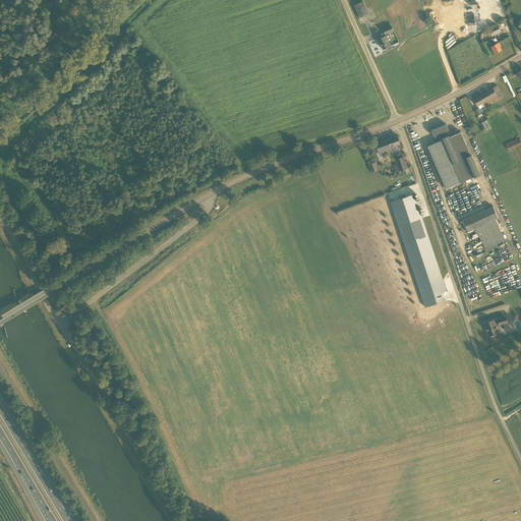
[(359,17),(368,13),(363,1),(354,5),(359,17)]
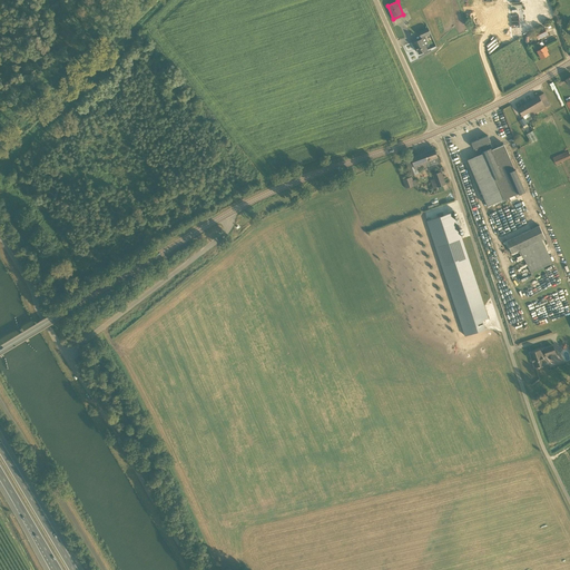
[(538,40),(548,35),(544,27),(534,32),(538,40)]
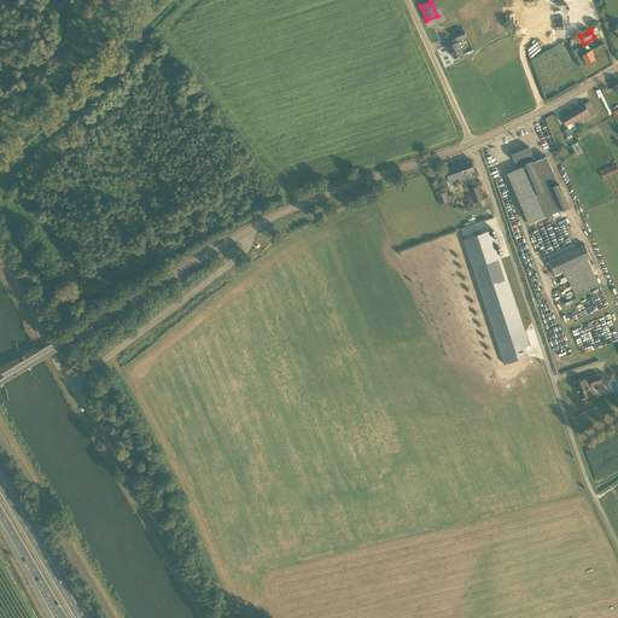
[(462,54),(458,42),(447,47),(449,52),(450,51),(454,58),(462,54)]
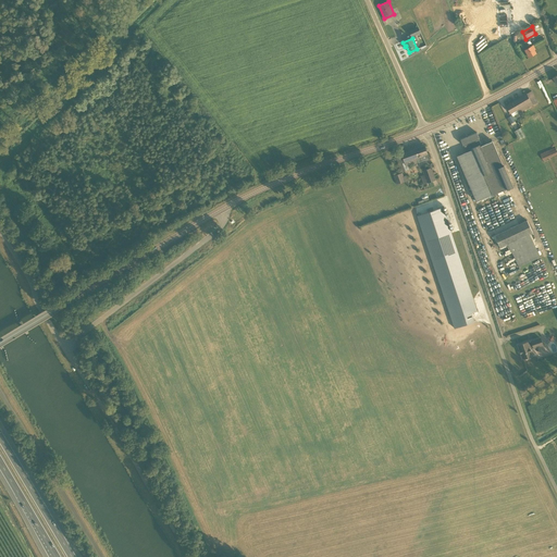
[(530,47),(527,41),(521,44),(530,57),(536,53),(534,50),(535,49),(533,46),(530,47)]
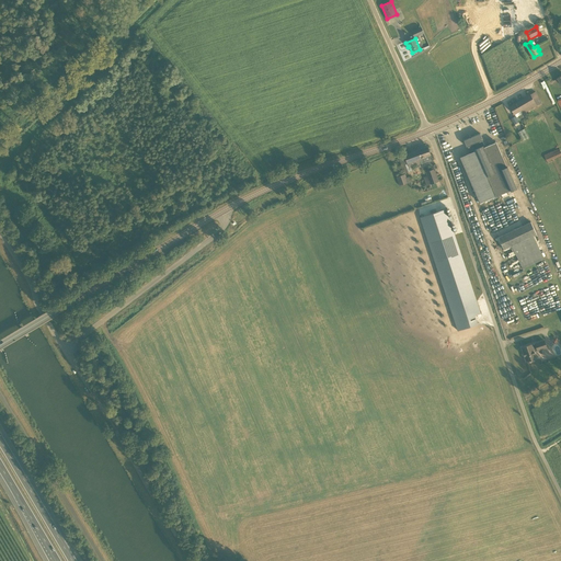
[(538,96),(536,92),(510,106),(513,114),(521,111),(523,113),(542,103),(538,96)]
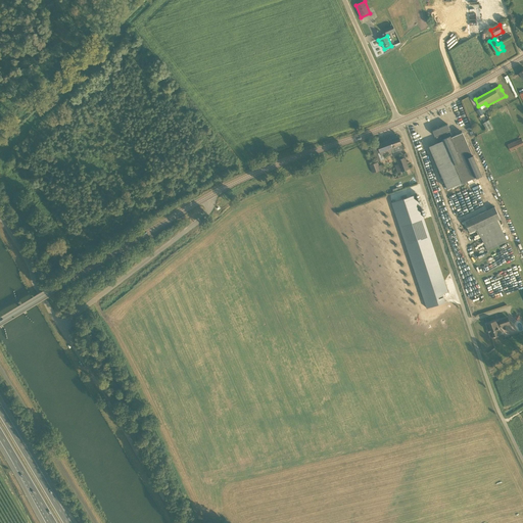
[(483,123),(486,131),(492,129),(489,120),(483,123)]
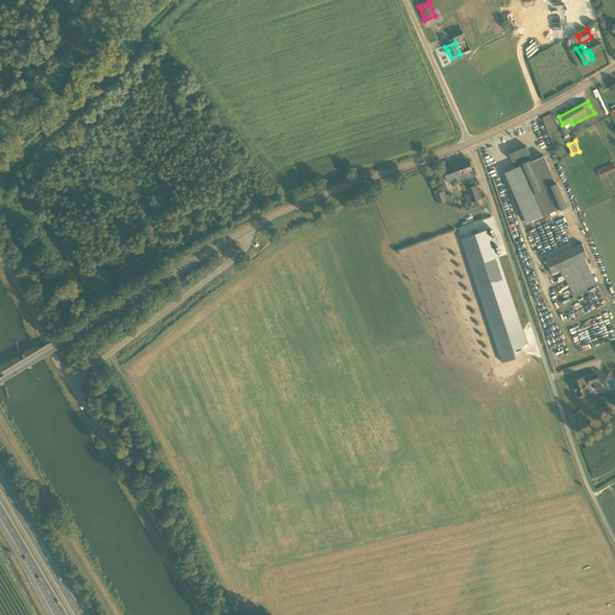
[(531,162),(530,160),(531,160),(529,154),(530,153),(526,147),(508,154),(512,161),(513,160),(515,168),(505,173),(526,222),(560,209),(567,207),(557,183),(555,183),(544,156),(531,162)]
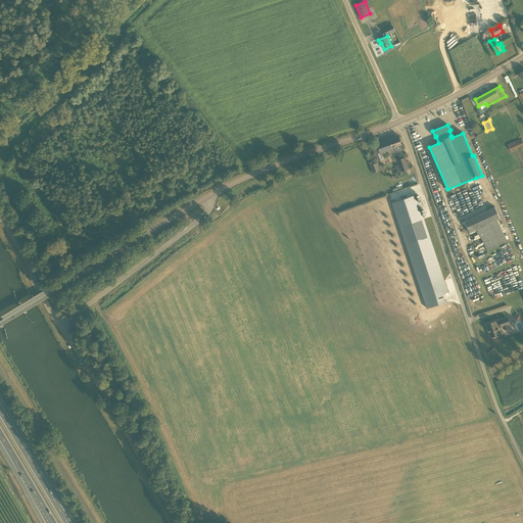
[(382,156),(394,152),(392,148),(401,145),(398,137),(372,146),(377,161),(380,160),(378,153),(380,152),(382,156)]
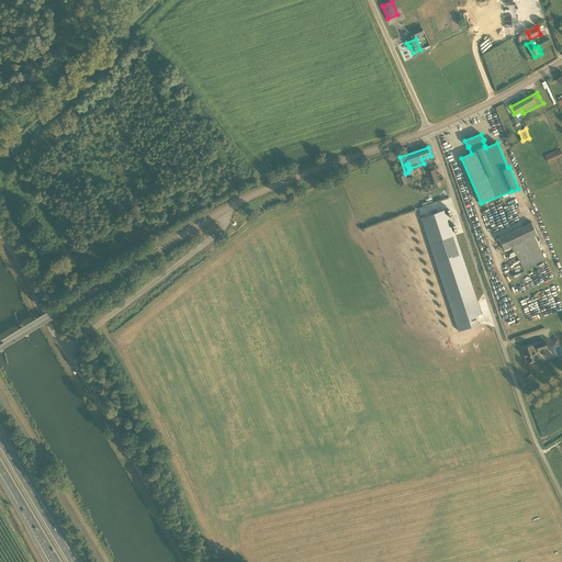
[(548,161),(561,155),(561,153),(560,148),(544,155),(548,161)]
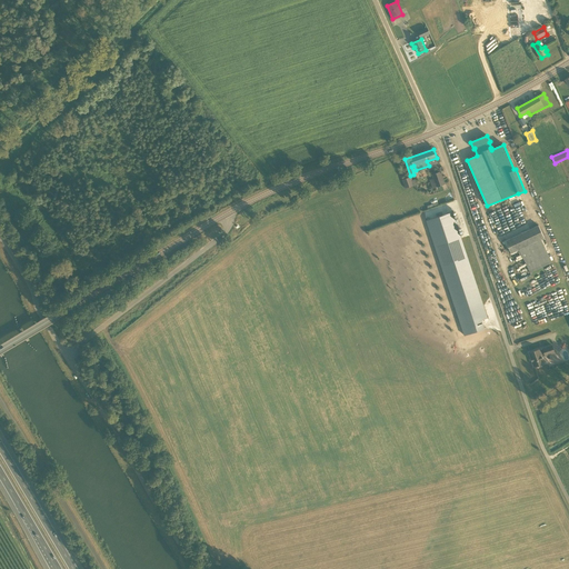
[(436,187),(445,183),(440,171),(432,175),(433,178),(436,187)]
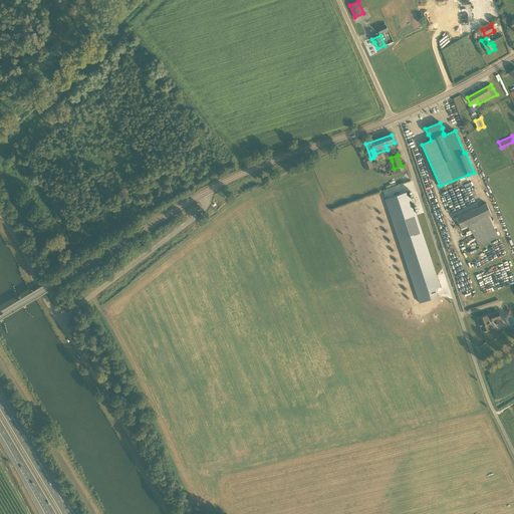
[(372,163),(371,160),(363,162),(366,170),(374,168),(377,167),(375,162),(372,163)]
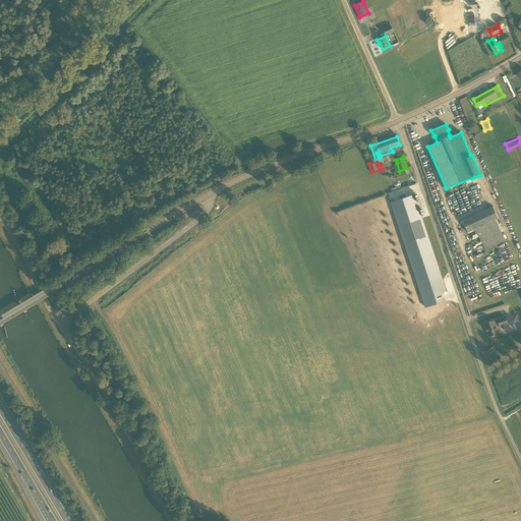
[(390,203),(424,307),(443,301),(440,293),(445,292),(412,194),(390,203)]
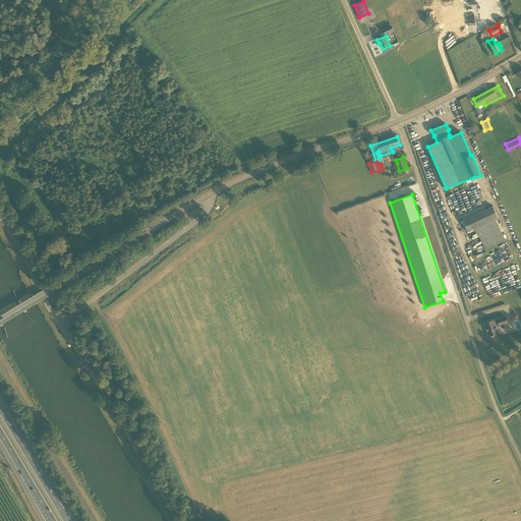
[(504,238),(496,219),(499,218),(493,207),(463,220),(468,232),(475,228),(483,247),(504,238)]
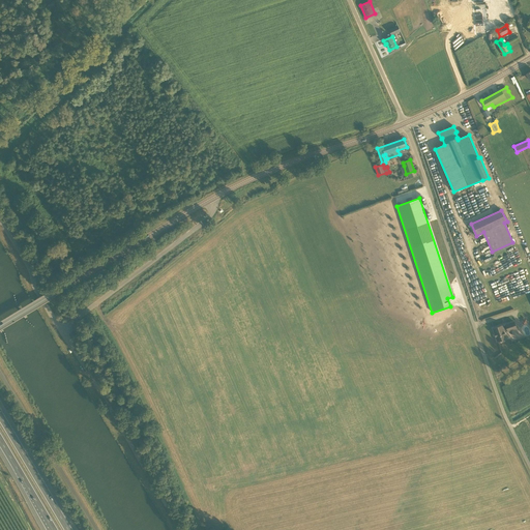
[(18,306),(26,320),(28,318),(20,304),(18,306)]
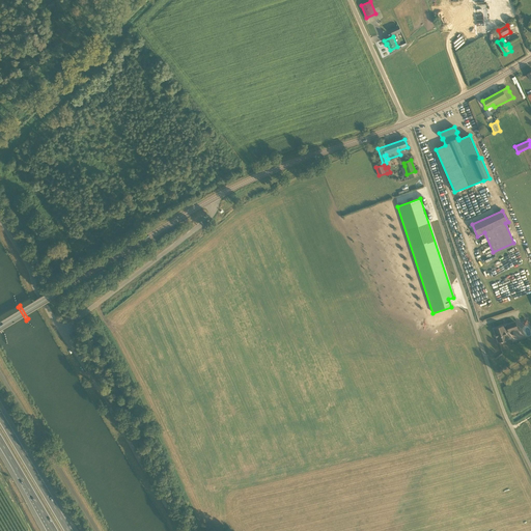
[(518,329),(515,322),(506,325),(506,326),(504,326),(494,329),(498,342),(508,339),(506,332),(508,332),(518,329)]
